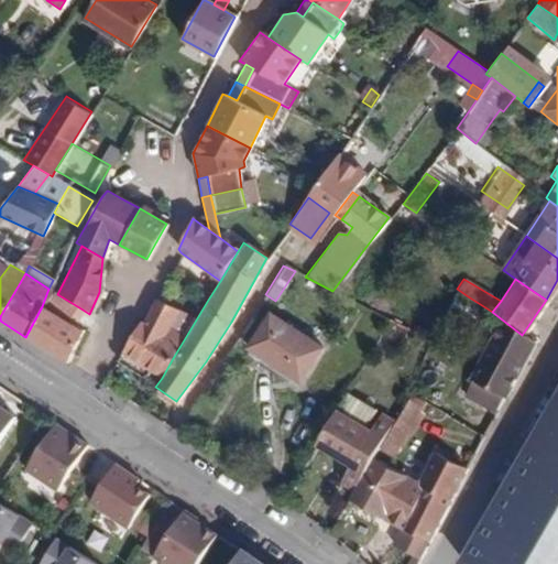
[(57,294),(48,289),(42,306),(73,325),(83,310),(57,294)]
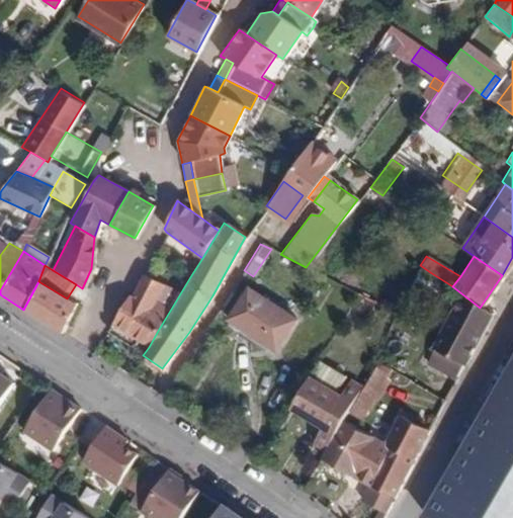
[(423,283),(430,272),(420,265),(414,278),(423,283)]
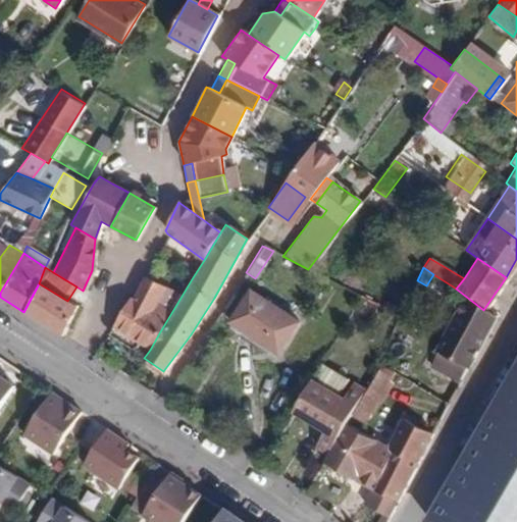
[(138,343),(150,350),(160,331),(171,313),(156,303),(162,289),(145,277),(142,276),(132,299),(128,298),(107,333),(133,350),(138,343)]
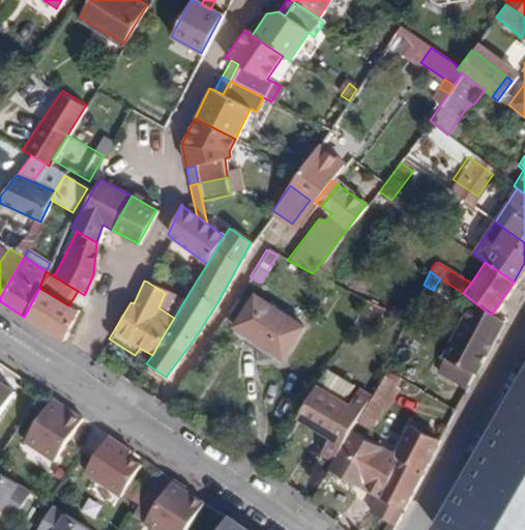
[(68,305),(39,288),(24,317),(62,341),(78,312),(68,305)]
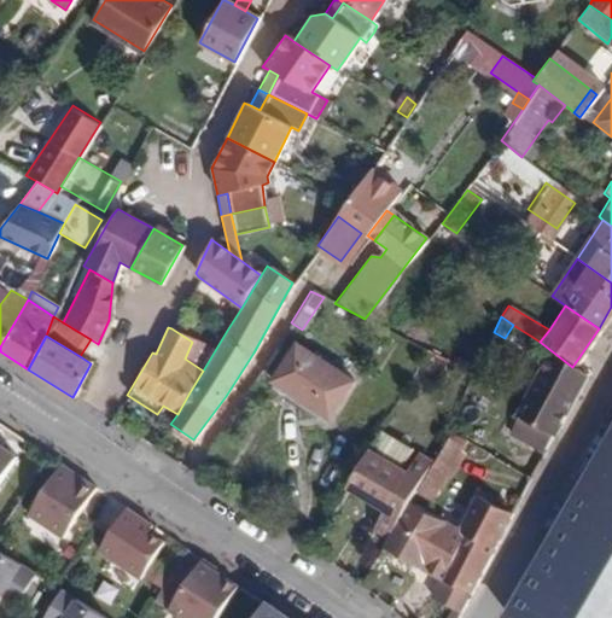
[(353,382),(295,344),(270,382),(327,418),(353,382)]
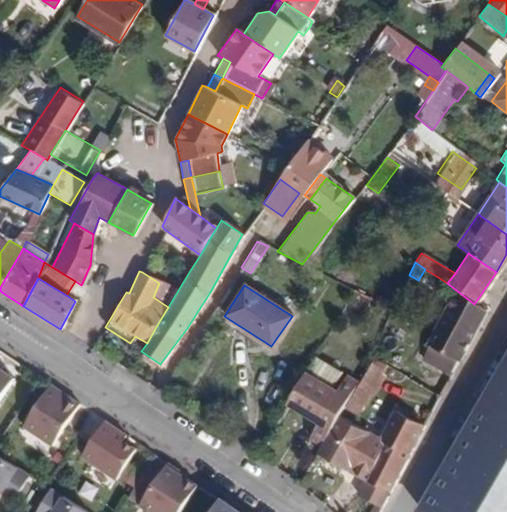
[(474,304),(456,290),(427,344),(428,345),(454,360),(456,361),(483,311),(474,304)]
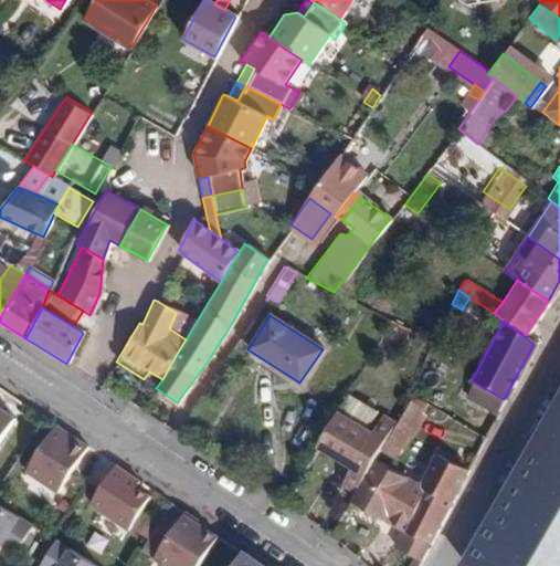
[(463,398),(493,415),(502,398),(473,381),(463,398)]
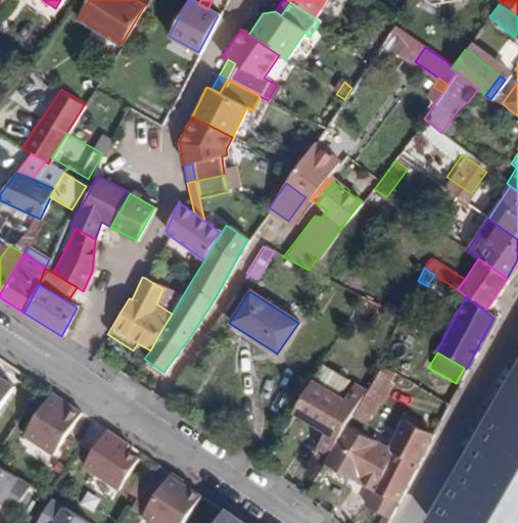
[(517,522),(517,362),(425,520),(432,522),(517,522)]
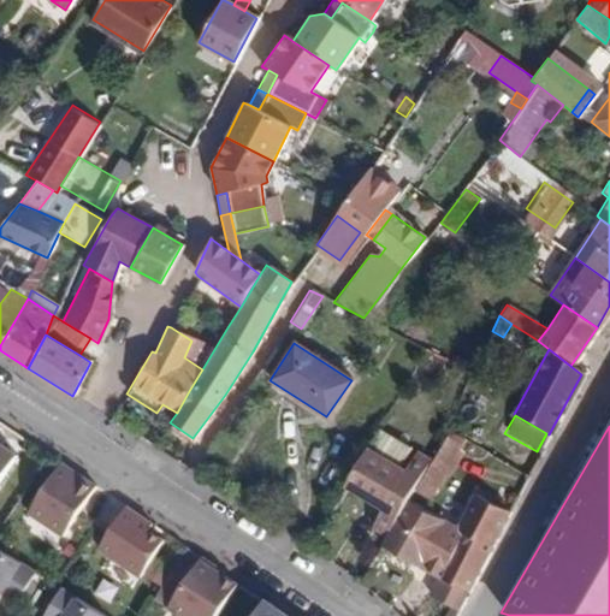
[(366,448),(397,466),(404,454),(373,436),(366,448)]
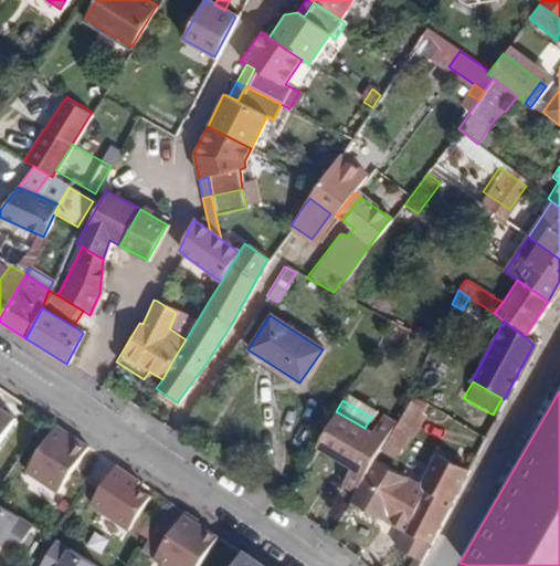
[(354,491),(371,460),(386,437),(392,422),(382,416),(371,432),(365,428),(336,411),(317,446),(350,467),(341,483),(354,491)]
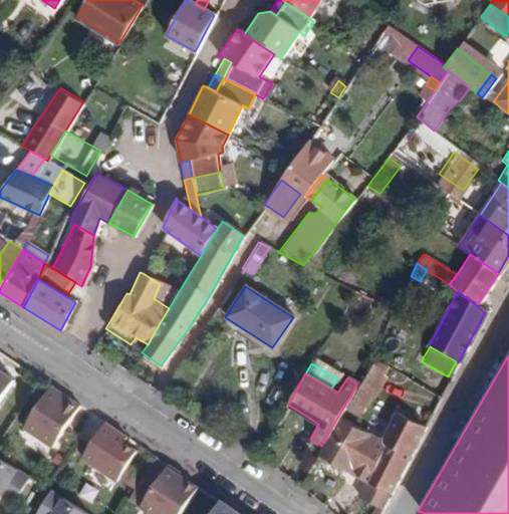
[(0,397),(10,381),(0,374),(0,397)]
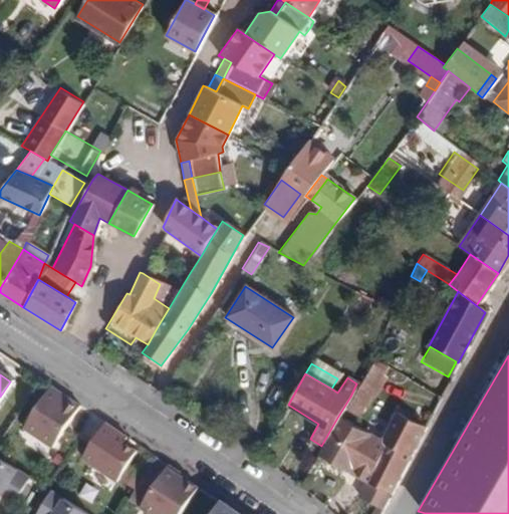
[(377,382),(366,375),(346,408),(357,416),(377,382)]
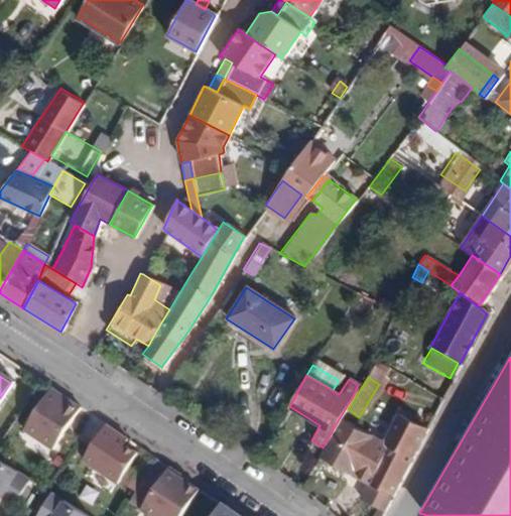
[(48,450),(76,408),(47,389),(19,431),(48,450)]
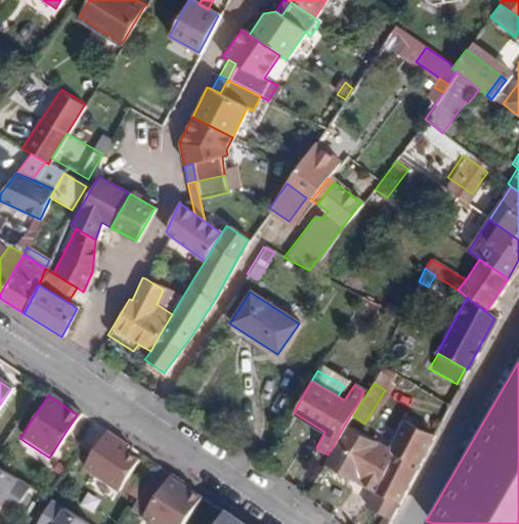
[(366,486),(372,489),(396,501),(432,435),(401,421),(387,447),(366,486)]
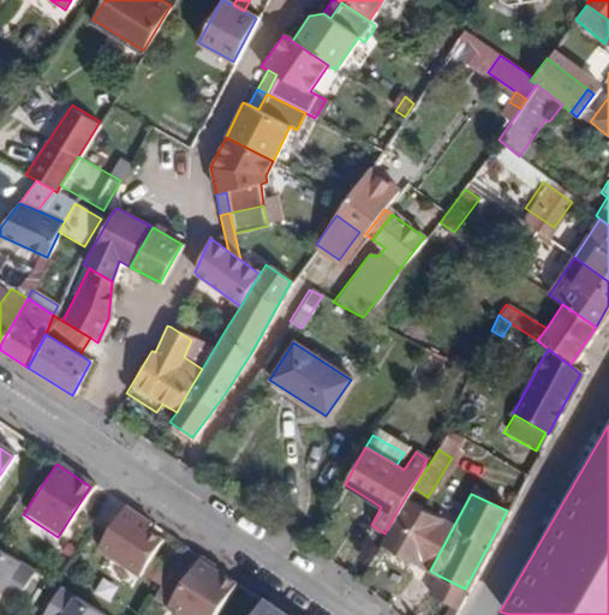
[(378,543),(430,571),(454,525),(404,500),(384,533),(378,543)]
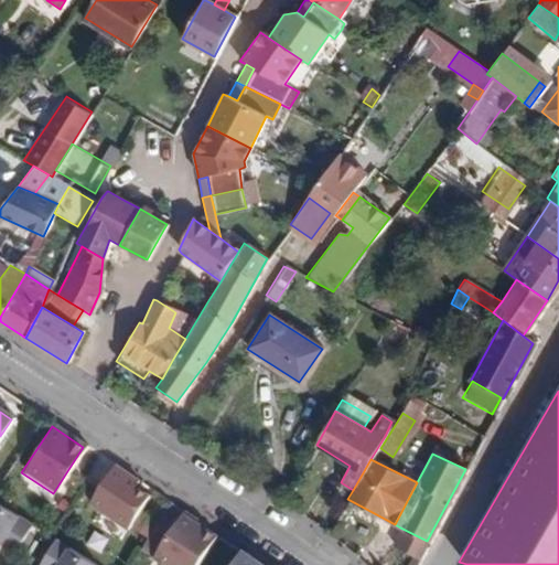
[(85,504),(124,530),(146,497),(131,487),(135,481),(124,475),(110,466),(85,504)]
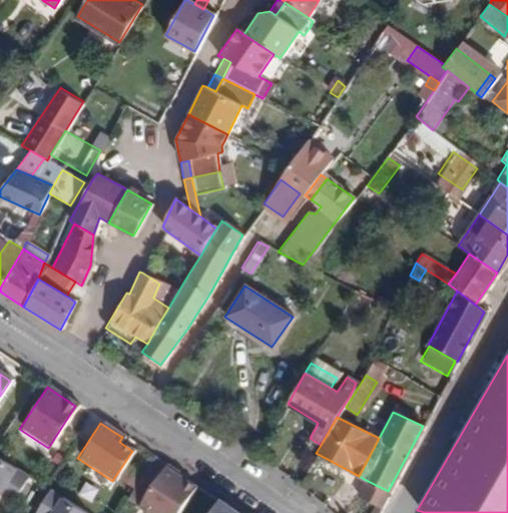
[(164,465),(153,458),(124,500),(136,507),(164,465)]
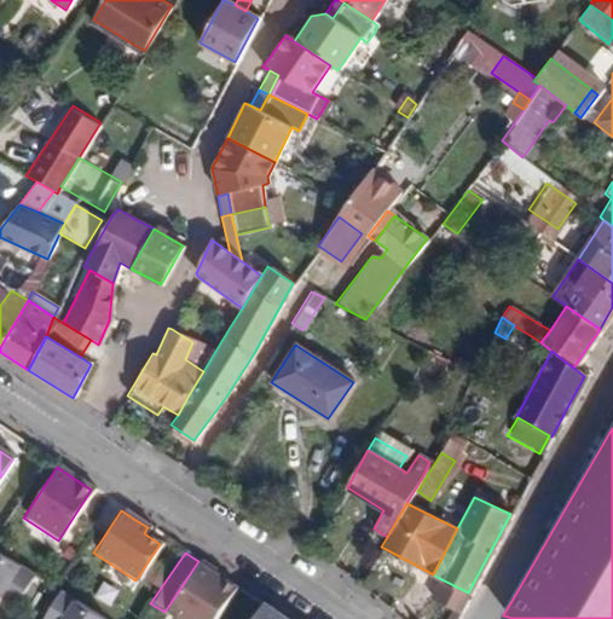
[(0,597),(13,606),(32,576),(0,555),(0,597)]
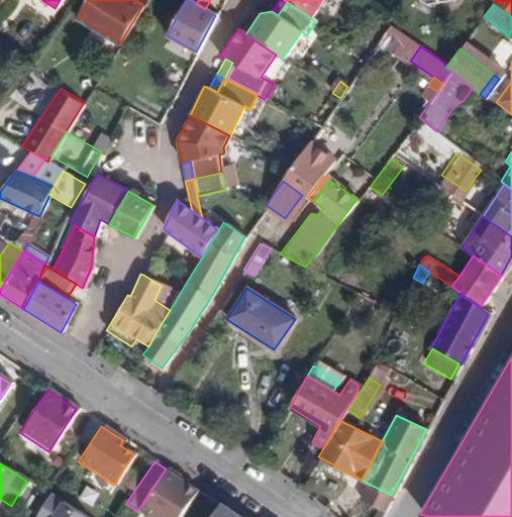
[(179,478),(166,469),(137,511),(145,516),(179,516),(196,491),(177,480),(179,478)]
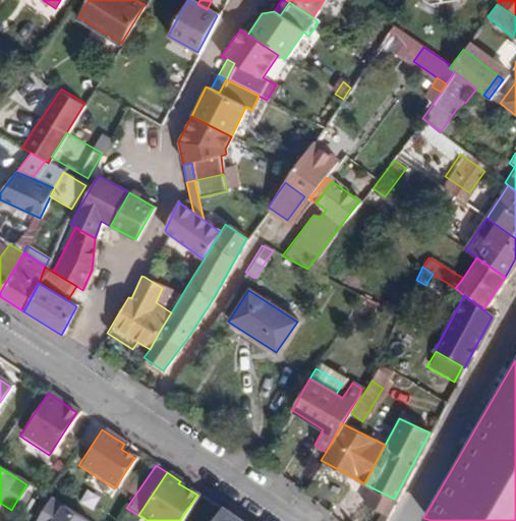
[(394,499),(369,486),(362,503),(380,511),(386,515),(394,499)]
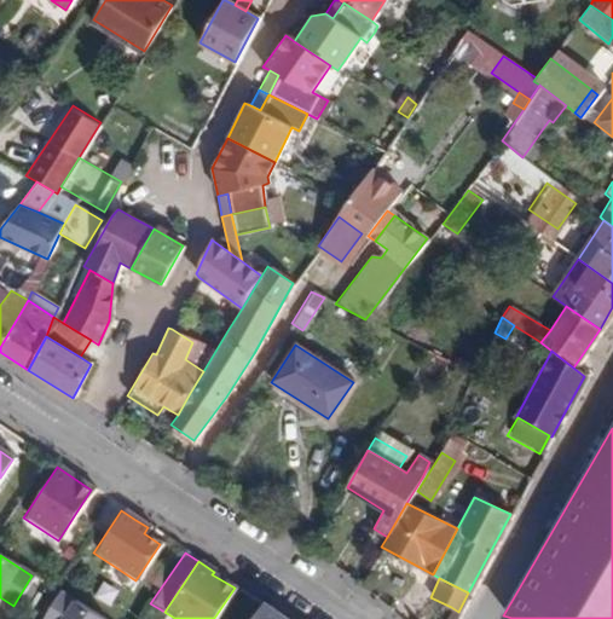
[(100,618),(57,591),(40,618),(100,618)]
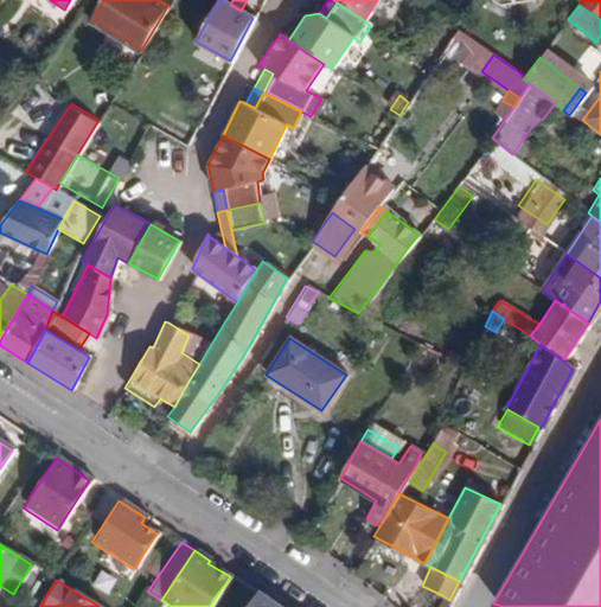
[(275,606),(259,594),(249,606),(275,606)]
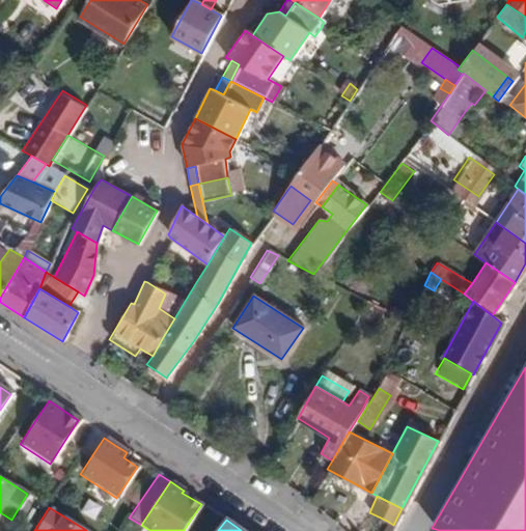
[(381,530),(389,530),(393,525),(387,521),(381,530)]
